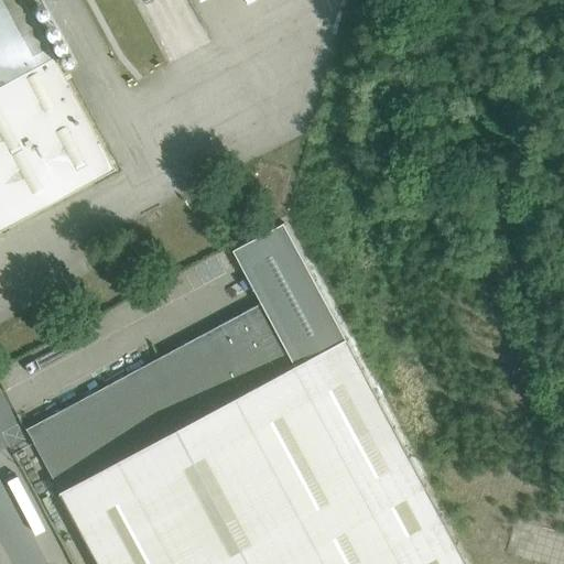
[(0,0),(0,85),(53,57),(21,0),(0,0)]
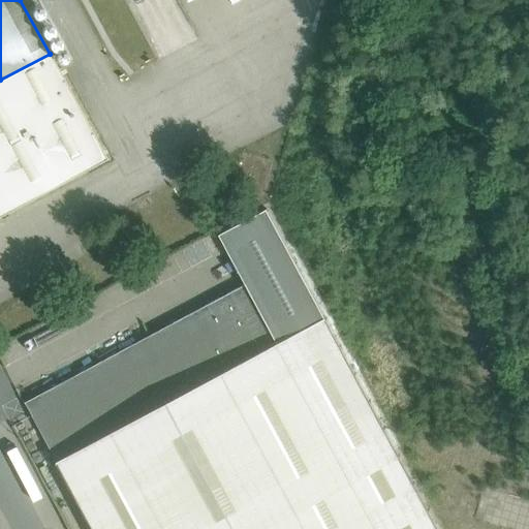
[(0,215),(106,159),(50,54),(0,80),(0,215)]
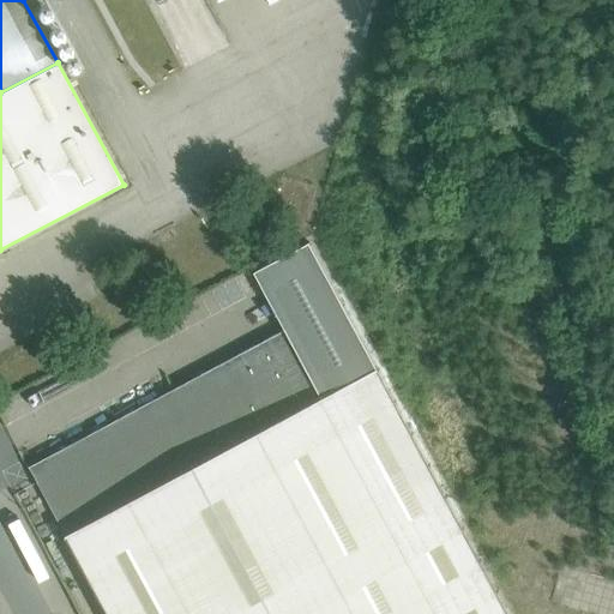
[(311,242),(254,272),(286,330),(323,398),(378,369),(311,242)]
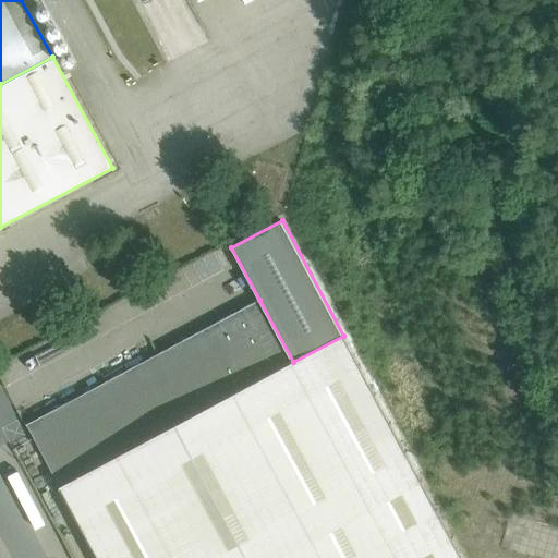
[(60,487),(293,362),(259,300),(26,424),(60,487)]
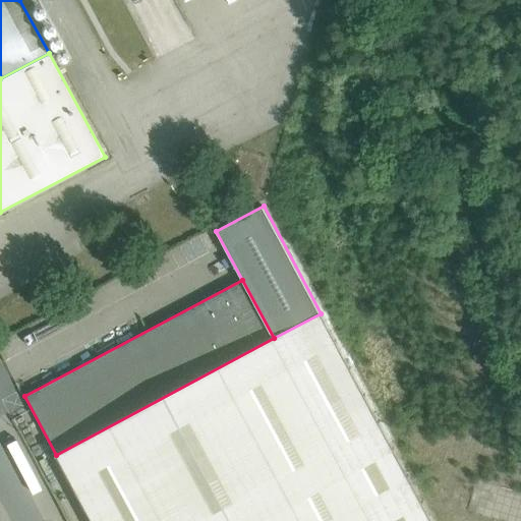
[(431,520),(321,313),(274,338),(56,455),(92,520),(431,520)]
